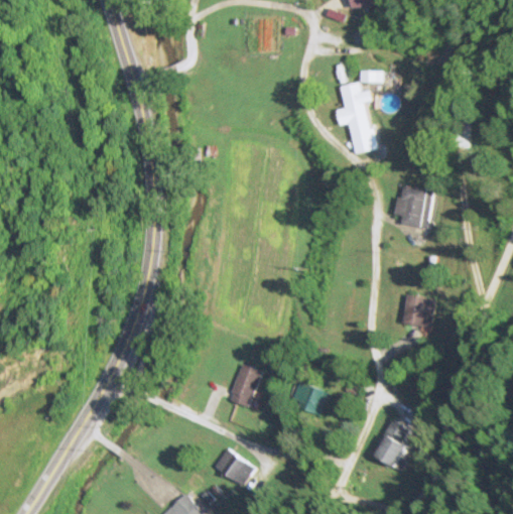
[(349,0),(350,9),(374,8),(373,0),(349,0)]
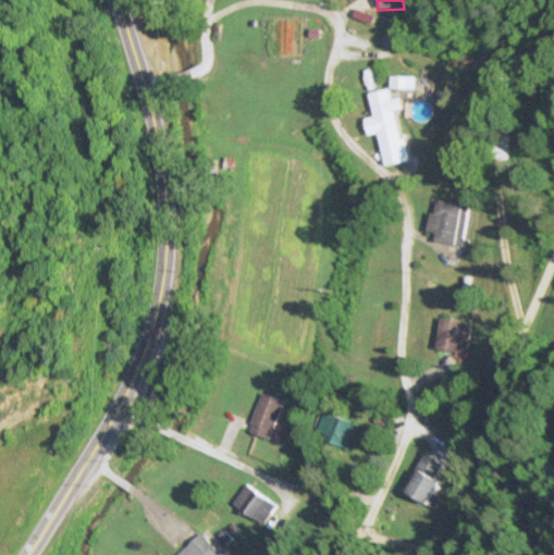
[(390,90),(367,95),(372,120),(364,122),(366,137),(377,136),(382,167),(403,163),(390,90)]
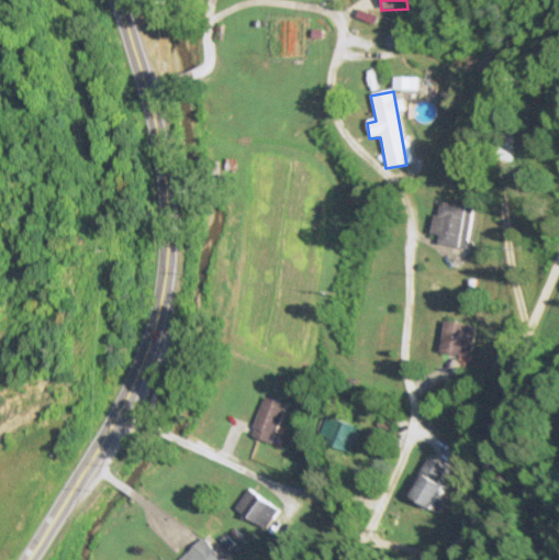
[(471,211),(438,202),(429,235),(437,237),(436,244),(460,250),(471,211)]
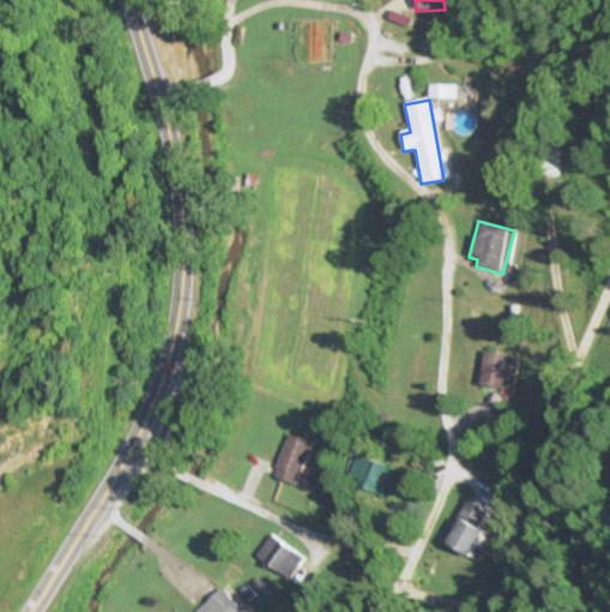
[(512,391),(518,358),(484,352),(478,385),(512,391)]
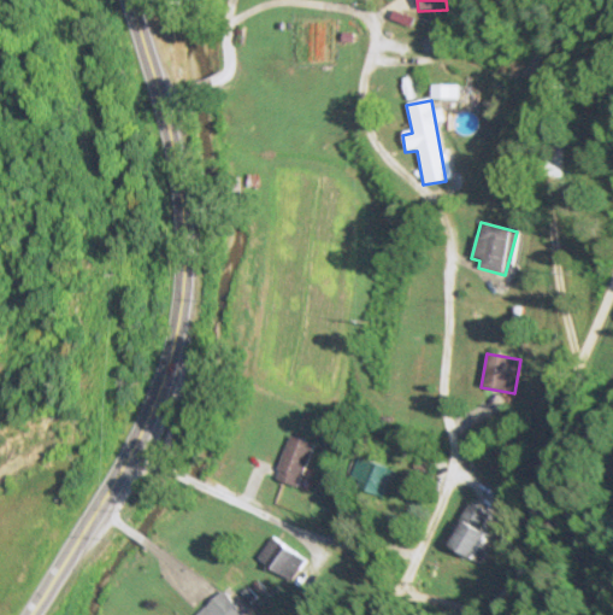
[(276,484),(299,487),(307,443),(283,439),(276,484)]
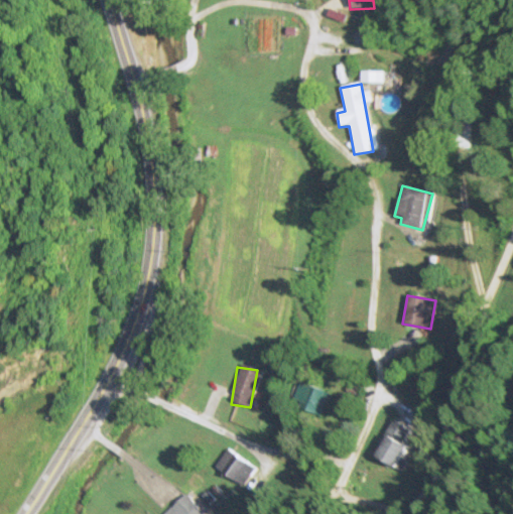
[(290,408),(321,416),(328,392),(297,383),(290,408)]
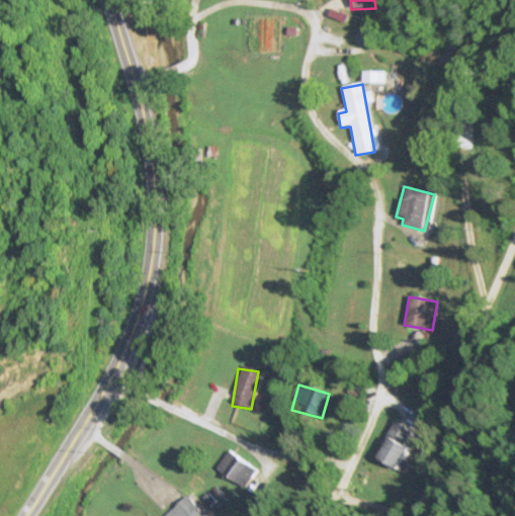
[(372,458),(400,475),(406,464),(398,459),(413,434),(394,423),(372,458)]
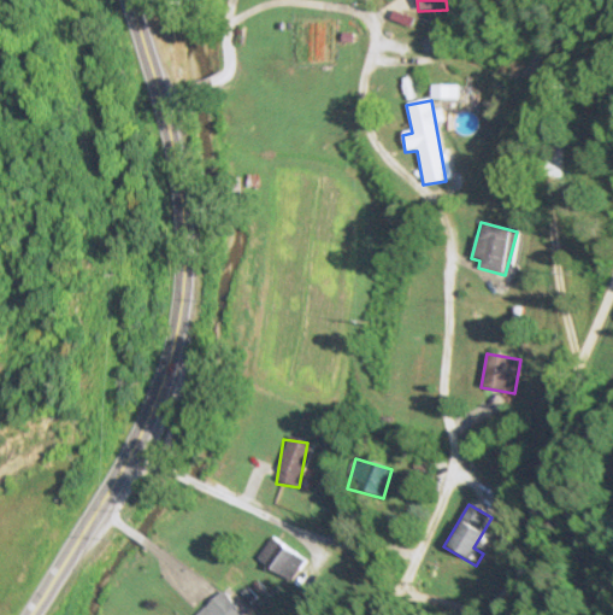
[(288,583),(304,561),(271,538),(257,558),(288,583)]
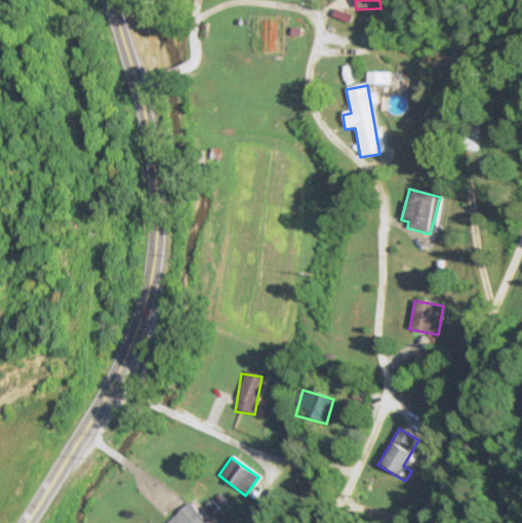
[(207,522),(188,504),(167,522),(207,522)]
